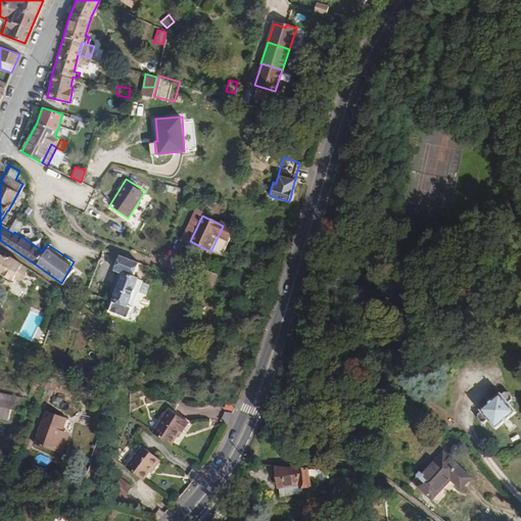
[(8,258),(0,253),(0,272),(13,279),(21,265),(21,264),(10,256),(8,258)]
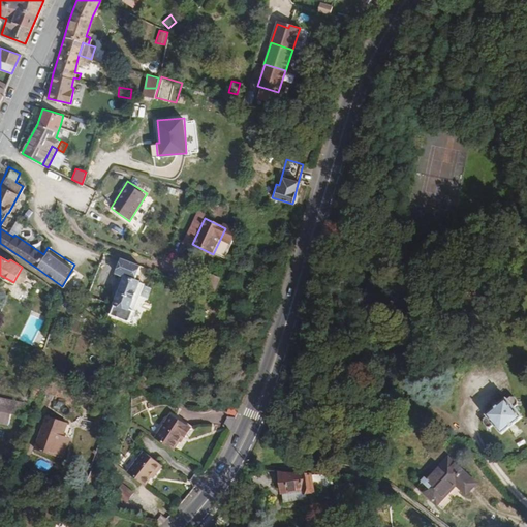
[(140,282),(141,282),(135,280),(140,266),(121,258),(116,273),(119,274),(107,302),(105,307),(104,311),(129,321),(134,310),(130,308),(136,292),(140,282)]
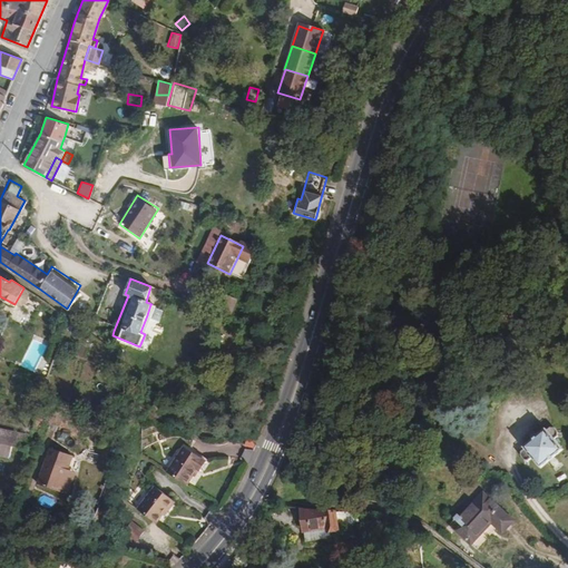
[(23,289),(15,304),(21,306),(28,301),(29,294),(23,289)]
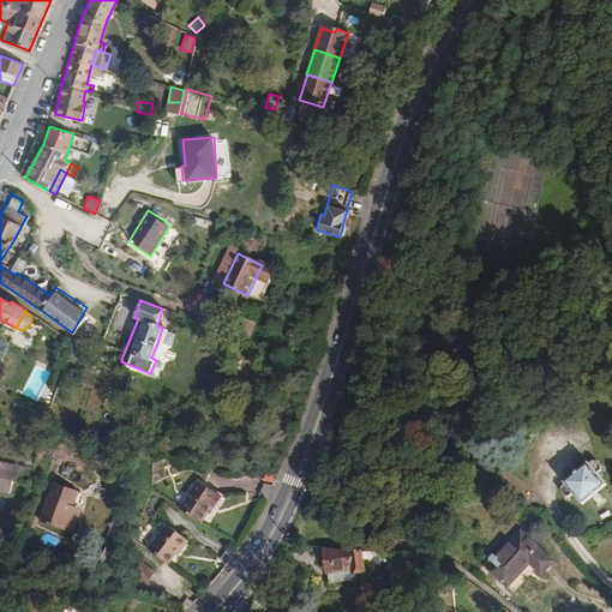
[(253,323),(243,319),(238,333),(249,336),(253,323)]
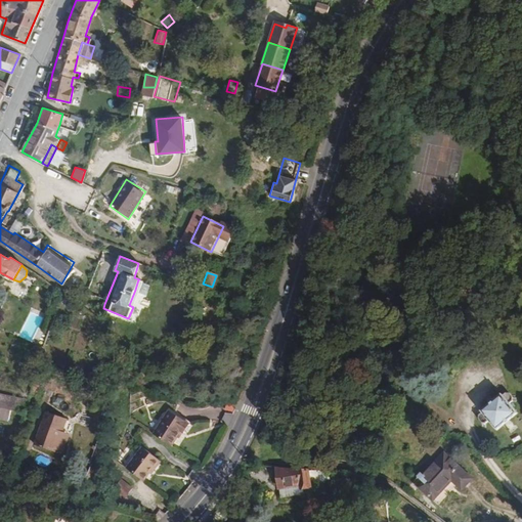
[(146,295),(150,285),(138,279),(135,290),(146,295)]
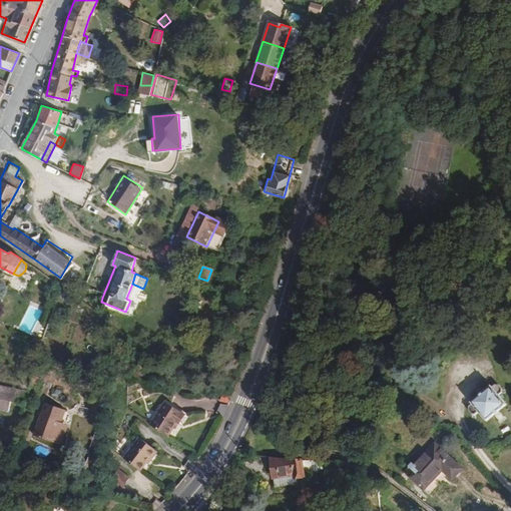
[(70,292),(64,288),(60,295),(67,299),(70,292)]
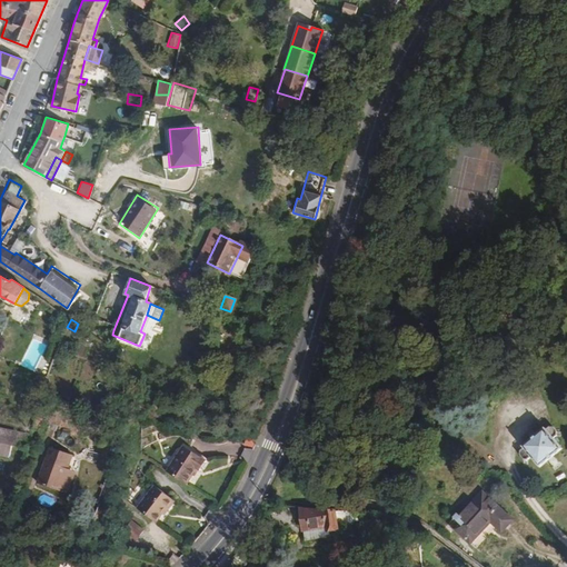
[(488,364),(480,351),(468,359),(469,359),(477,371),(488,364)]
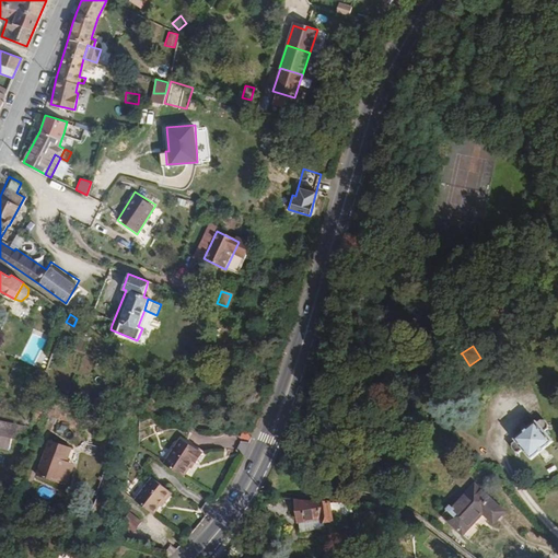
[(59,408),(61,397),(49,395),(47,405),(59,408)]
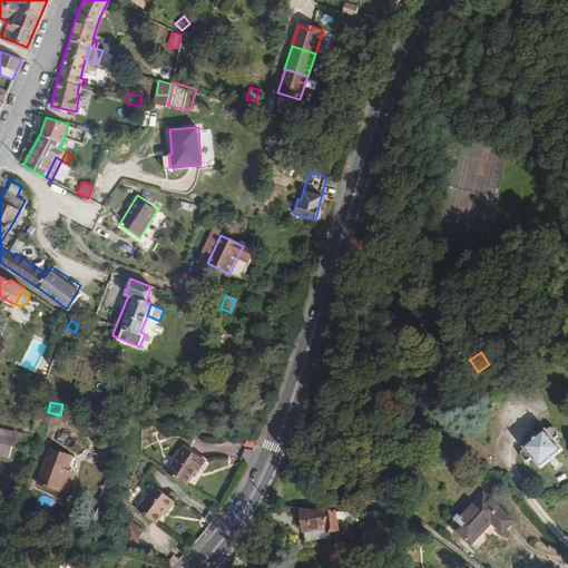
[(539,466),(561,449),(554,438),(557,434),(557,431),(552,426),(549,426),(546,428),(544,428),(522,444),(522,447),(519,449),(519,452),(524,458),(528,459),(531,457),(539,466)]
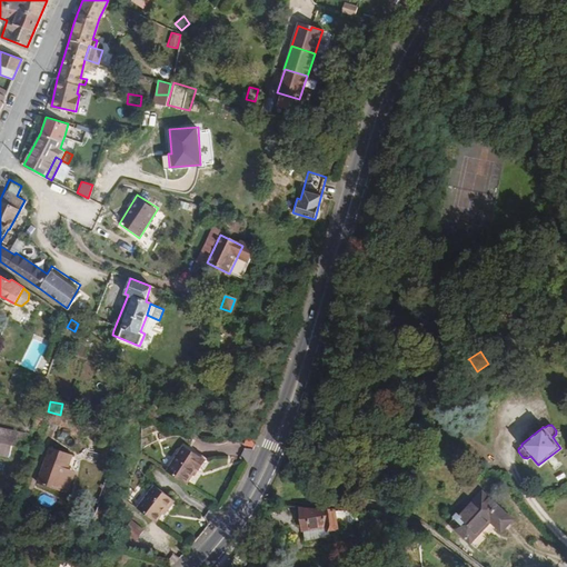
[(70,465),(71,457),(75,443),(52,438),(45,474),(67,479),(67,476),(76,478),(78,467),(70,465)]
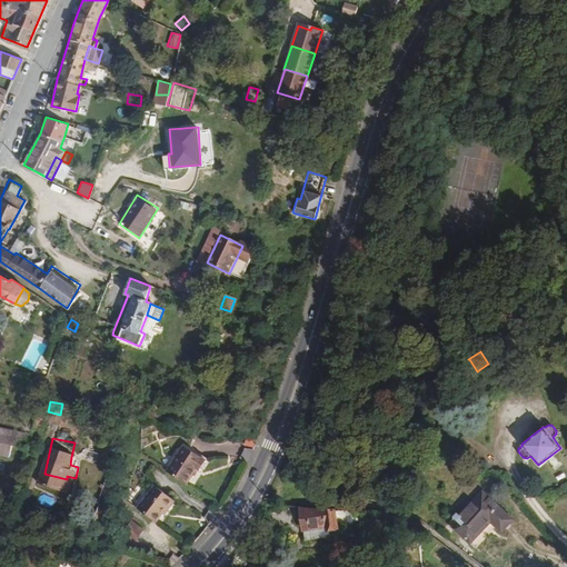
[(10,443),(0,440),(0,454),(7,455),(10,443)]
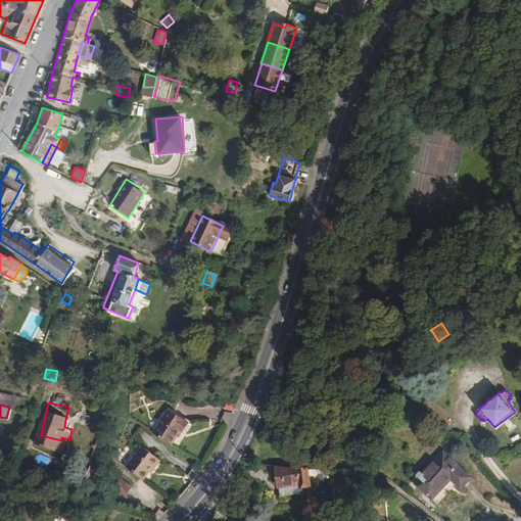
[(14,409),(9,407),(6,418),(12,419),(14,409)]
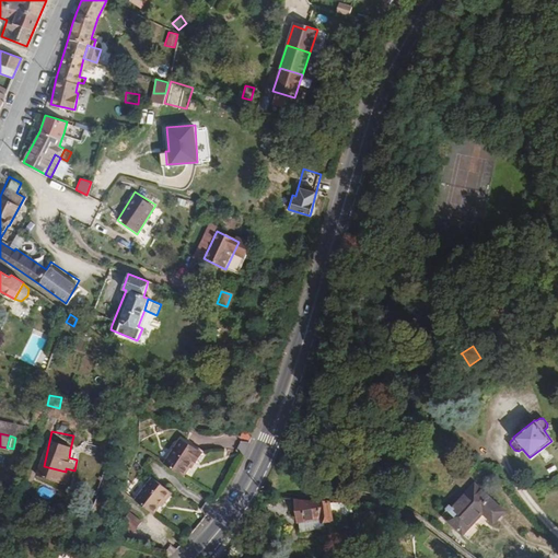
[(175,439),(160,463),(179,476),(189,461),(193,462),(199,453),(175,439)]
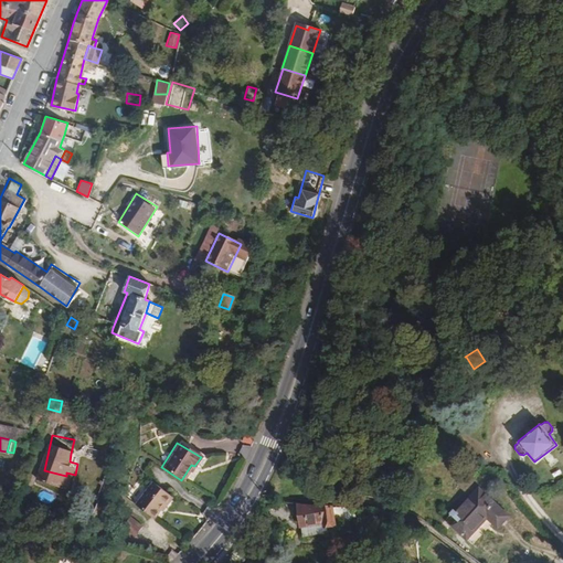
[(77,464),(80,456),(71,454),(70,461),(77,464)]
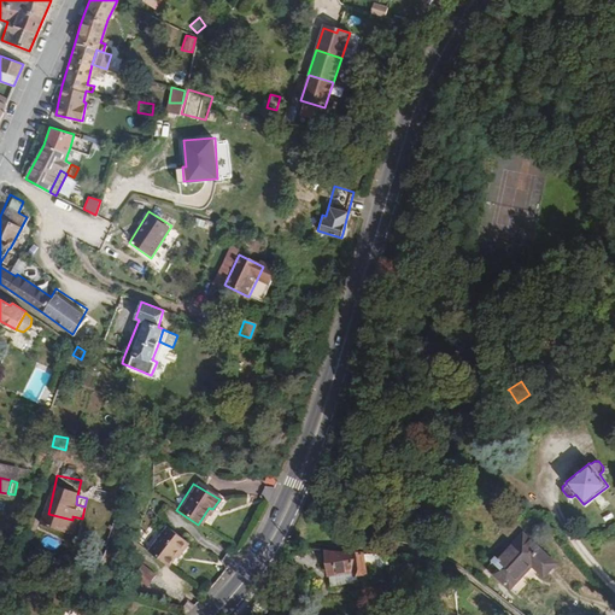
[(525,496),(520,501),(527,509),(532,504),(525,496)]
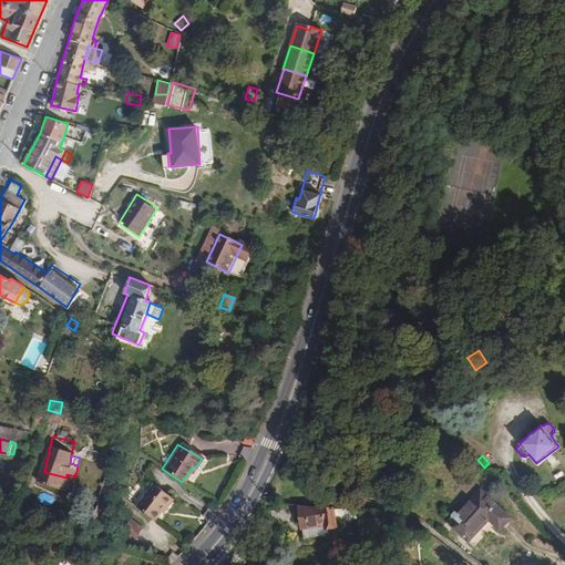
[(151,484),(132,507),(151,521),(162,507),(163,507),(170,500),(151,484)]
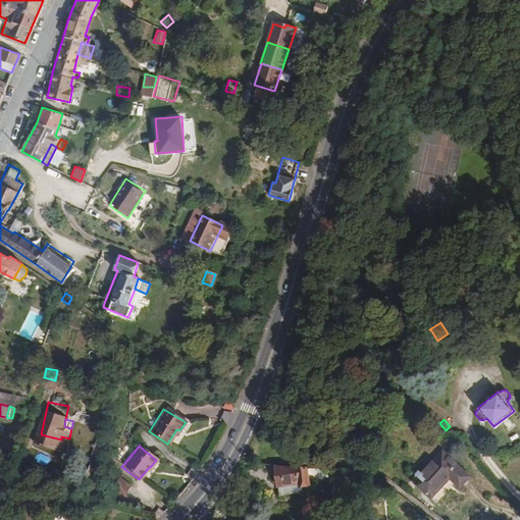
[(467,476),(439,450),(411,481),(429,498),(448,478),(457,487),(467,476)]
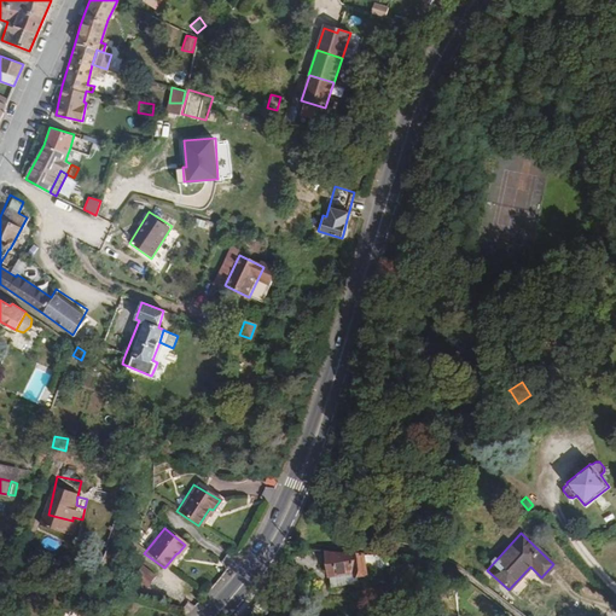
[(384,570),(383,553),(347,553),(325,550),(329,576),(330,576),(354,573),(354,577),(358,577),(367,576),(366,573),(384,570)]
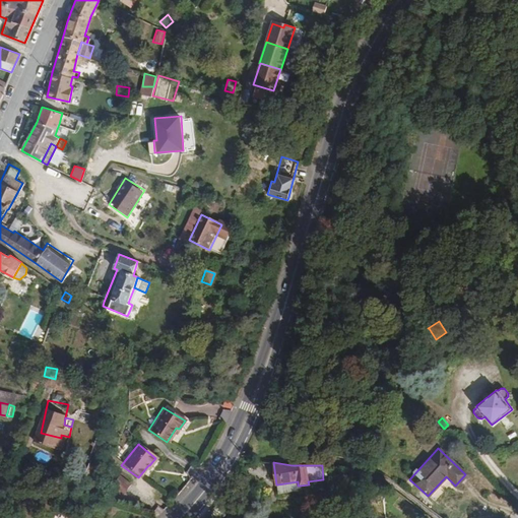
[(129,484),(118,474),(110,483),(121,494),(129,484)]
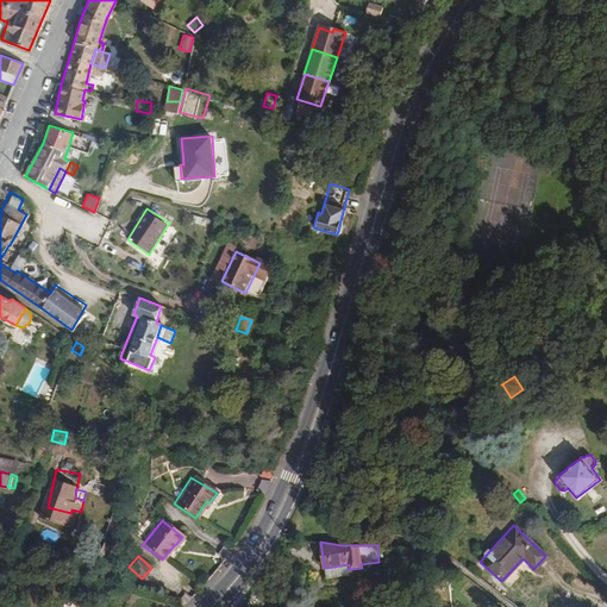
[(288,571),(295,569),(291,557),(273,564),(269,569),(274,579),(288,571)]
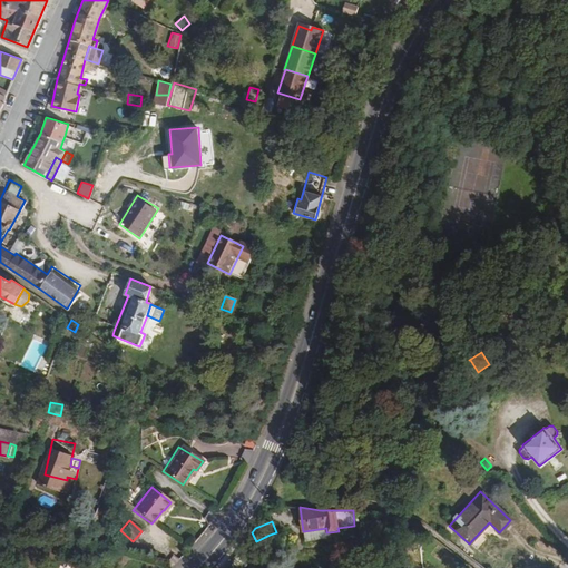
[(326,528),(304,531),(305,541),(331,537),(330,532),(326,532),(326,528)]
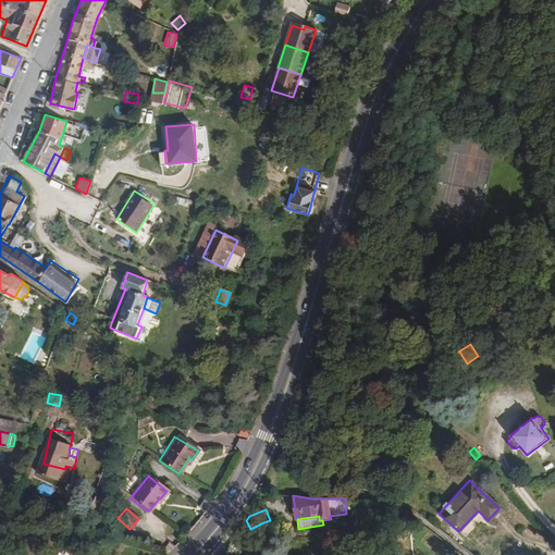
[(263,522),(250,529),(254,537),(267,531),(263,522)]
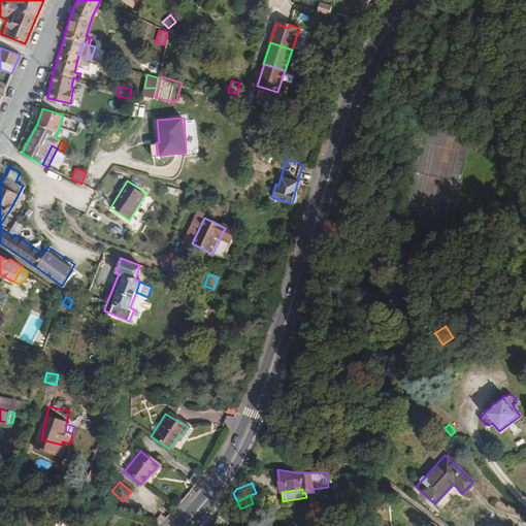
All buildings are outlined.
